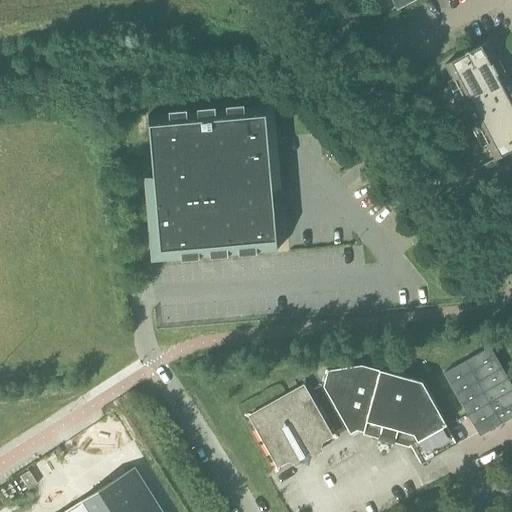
[(394,0),(399,10),(417,0),(394,0)]
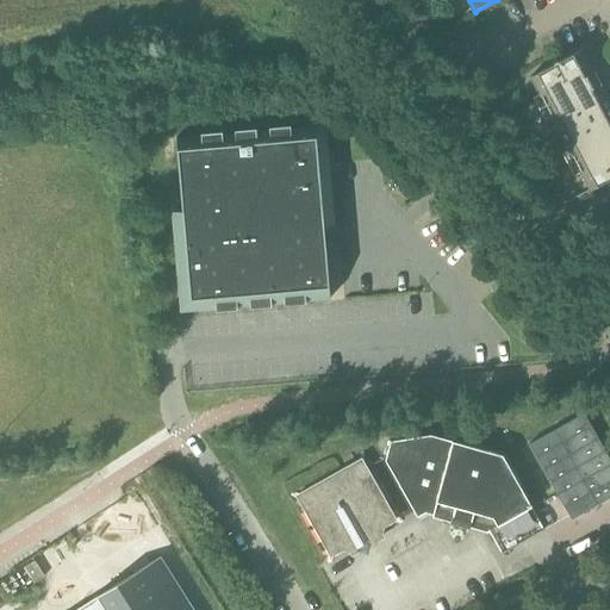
[(456,30),(444,36),(458,63),(471,57),(456,30)]
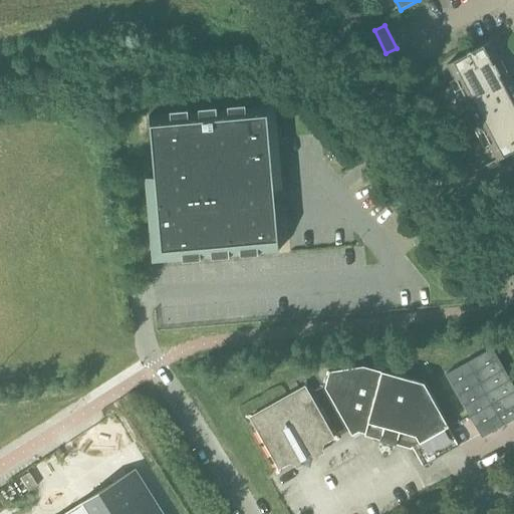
[(449,64),(498,162),(513,152),(513,85),(491,42),(449,64)]
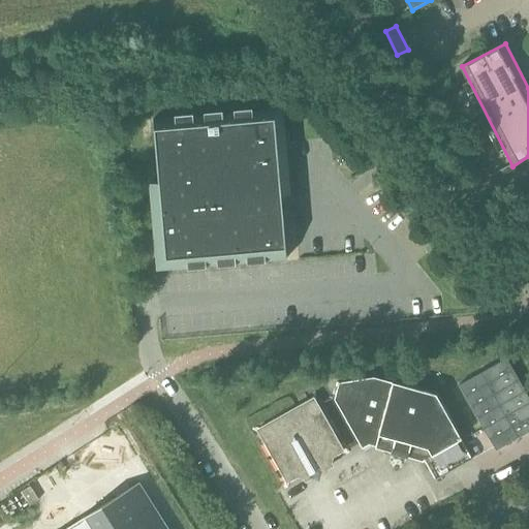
[(153,120),(158,183),(149,184),(157,271),(180,269),(287,259),(281,196),(291,195),(283,109),(153,120)]
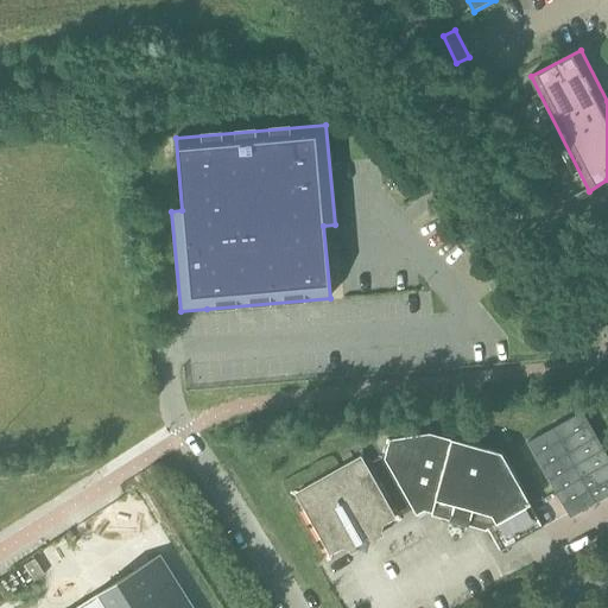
[(607,456),(583,412),(527,443),(570,519),(607,496),(607,456)]
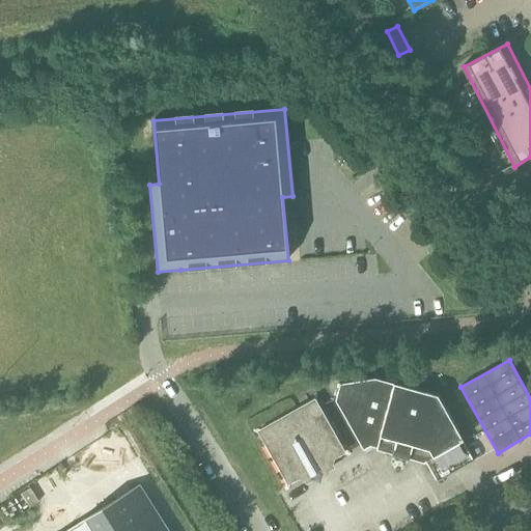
[(375,379),(340,385),(336,401),(363,450),(370,446),(378,448),(379,446),(394,450),(393,455),(409,459),(411,455),(426,459),(425,462),(437,482),(474,462),(438,396),(375,379)]
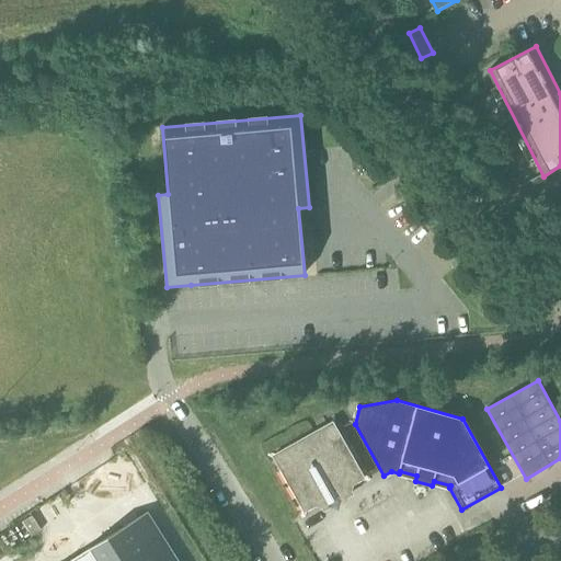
[(272,456),(305,513),(365,479),(333,422),(272,456)]
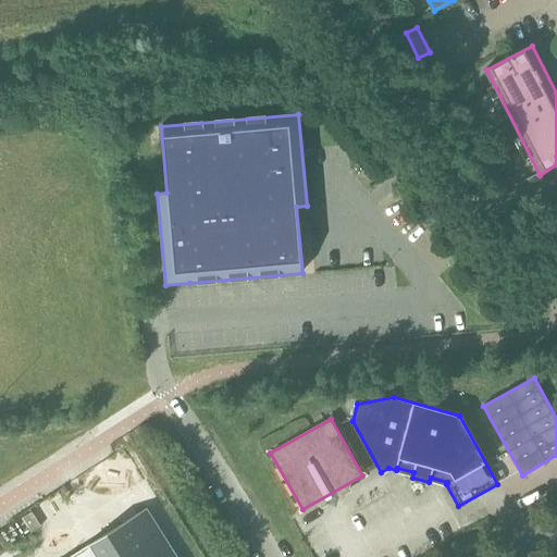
[(177,556),(148,509),(147,508),(74,555),(70,556),(177,556)]
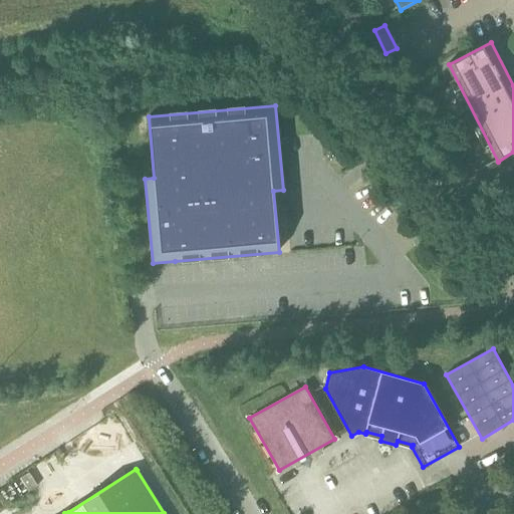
[(38,486),(30,473),(21,478),(29,492),(38,486)]
